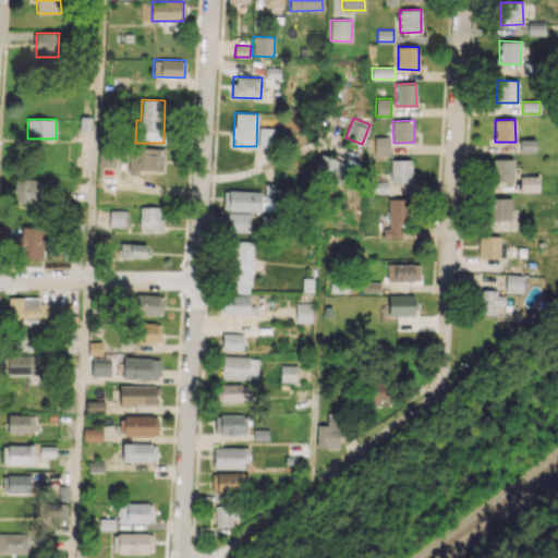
[(258,145),(276,145),(276,128),(258,128),(258,145)]
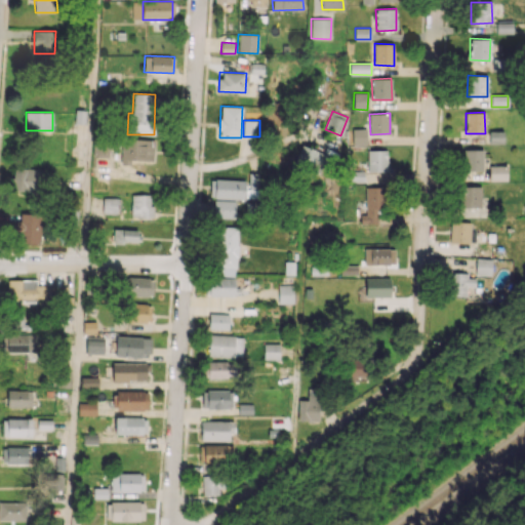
[(353,146),(366,145),(366,128),(352,128),(353,146)]
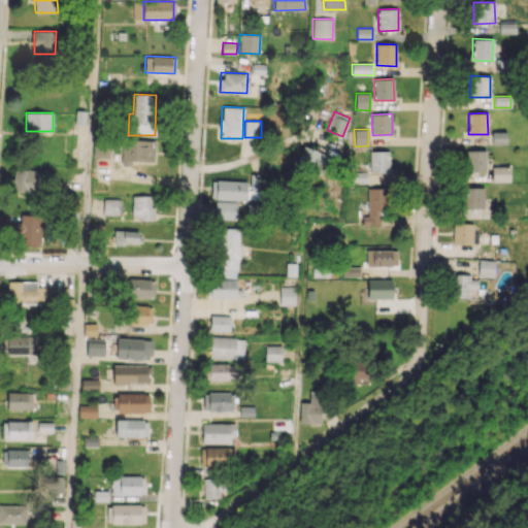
[(506,132),(492,131),(492,143),(506,144),(506,132)]
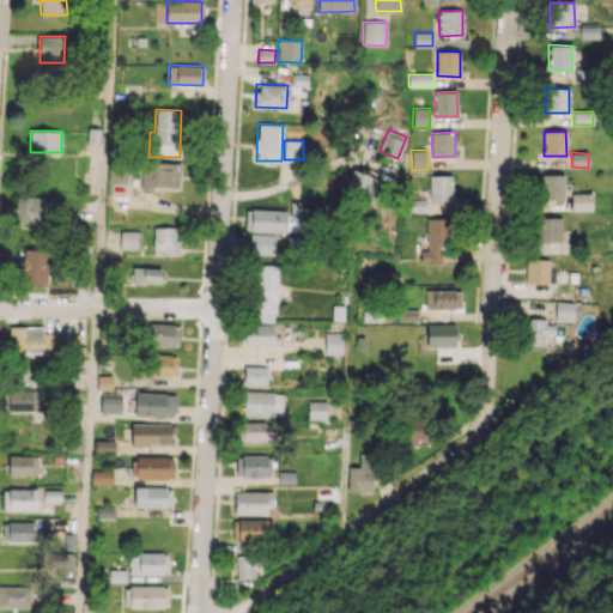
[(180,163),(141,162),(140,192),(152,192),(153,187),(178,188),(180,163)]
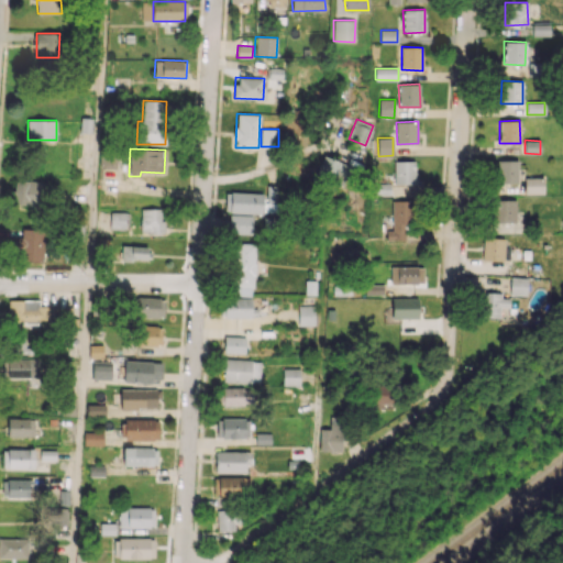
[(351,166),(323,155),(316,175),(343,186),(351,166)]
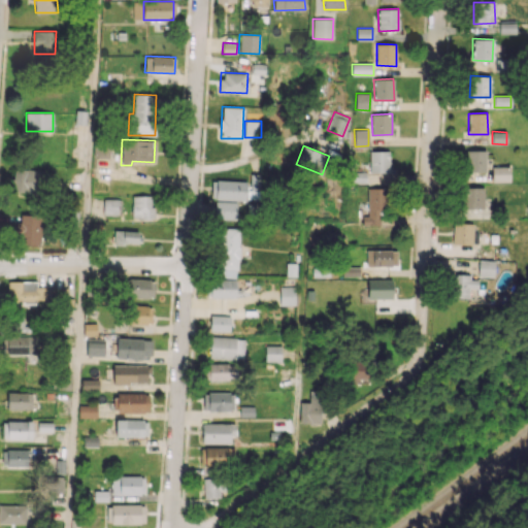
[(486,151),(466,150),(466,171),(485,171),(486,151)]
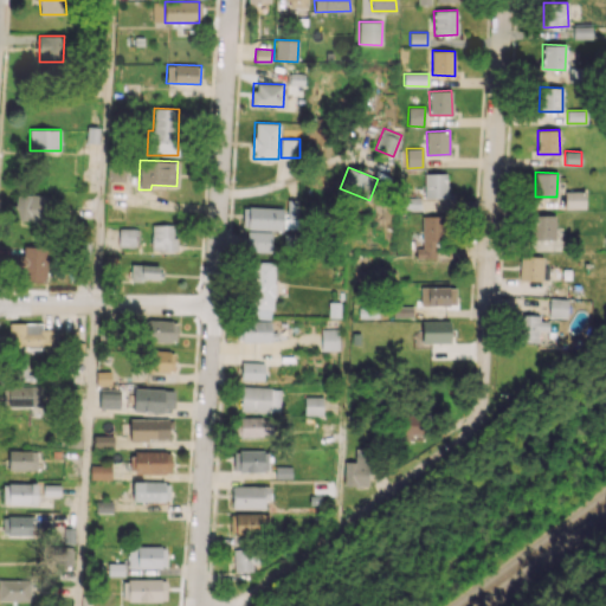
[(446,173),(424,174),(424,199),(446,199),(446,173)]
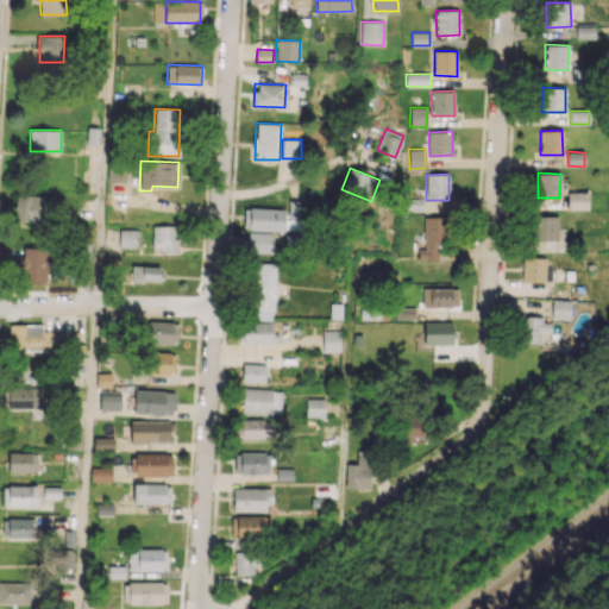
[(567,209),(588,209),(588,192),(567,192),(567,209)]
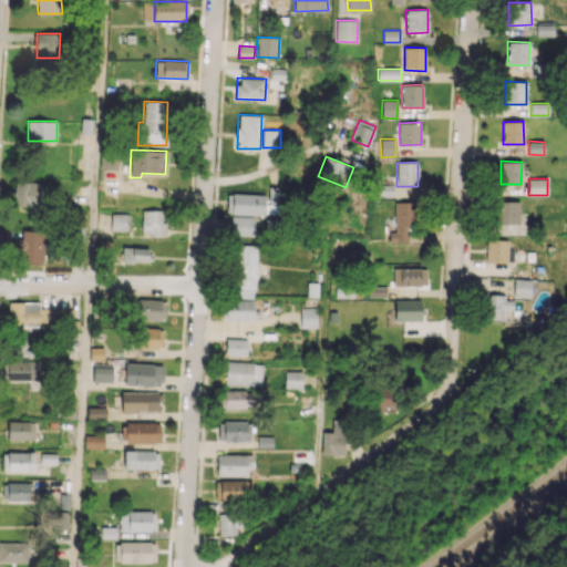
[(45,207),(45,183),(14,182),(14,207),(45,207)]
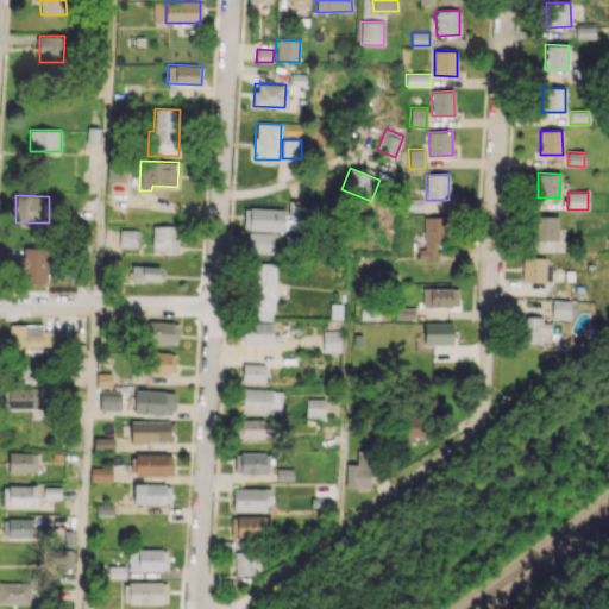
[(244,207),(244,230),(284,231),(284,209),(244,207)]
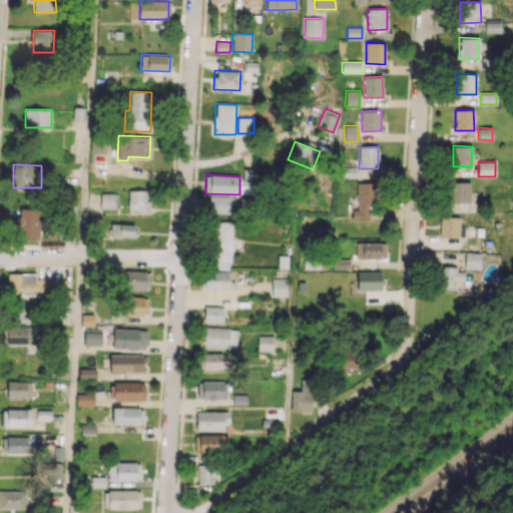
[(469,202),(470,181),(451,181),(450,202),(469,202)]
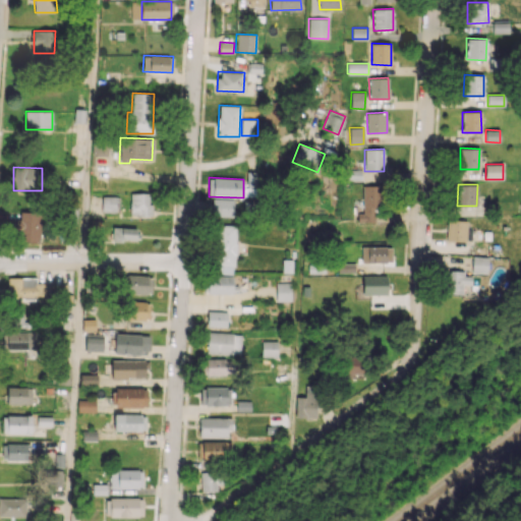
[(380,185),(362,185),(362,213),(357,213),(357,223),(374,223),(374,207),(380,207),(380,185)]
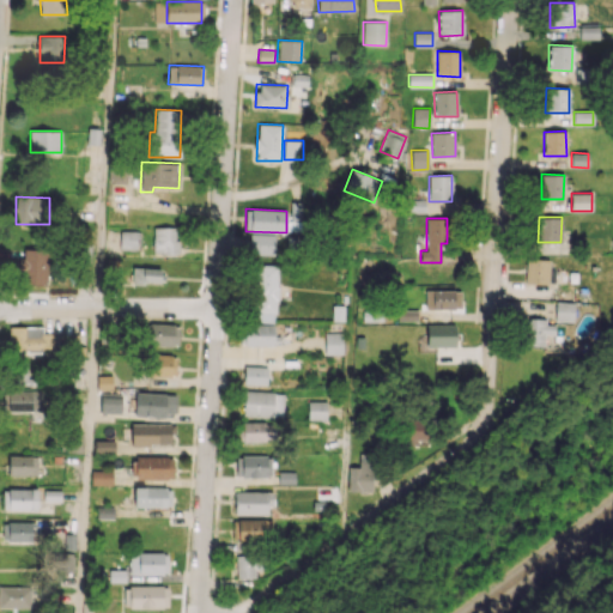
[(152,253),(177,254),(177,228),(153,226),(152,253)]
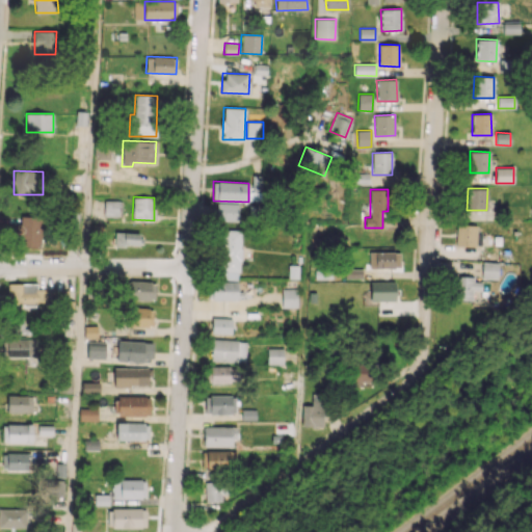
[(104,215),(117,216),(118,201),(104,201),(104,215)]
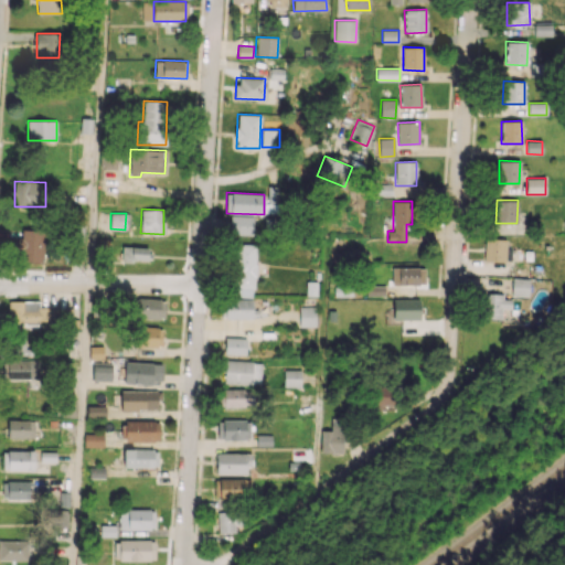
[(230,234),(253,235),(254,216),(231,215),(230,234)]
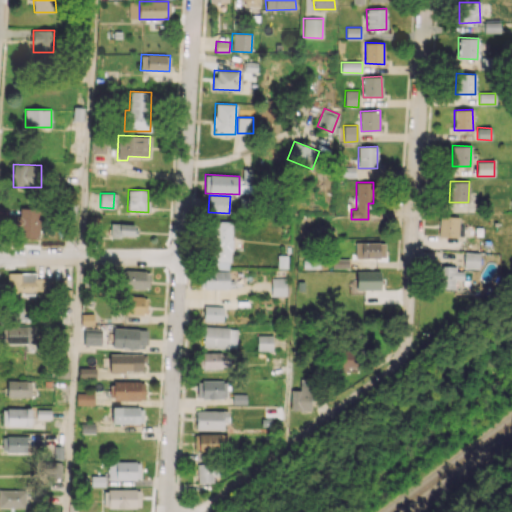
[(38,208),(17,208),(17,237),(38,237),(38,208)]
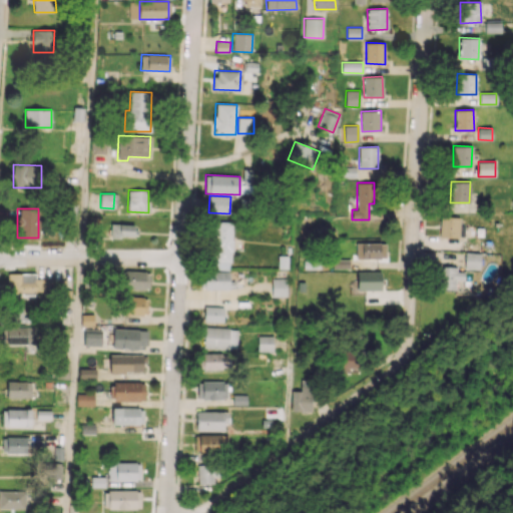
[(459,217),(440,216),(439,236),(459,237),(459,217)]
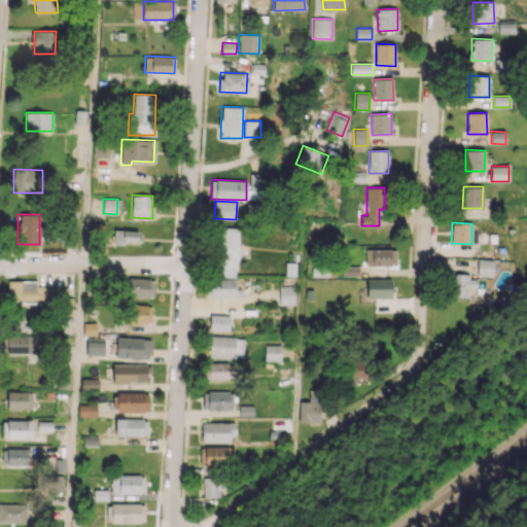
[(239,227),(218,227),(217,277),(238,277),(239,227)]
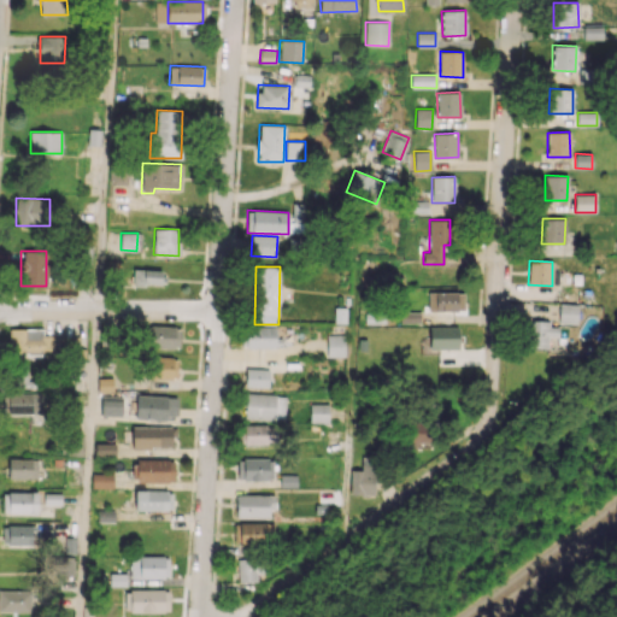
[(165,285),(165,270),(133,269),(133,285),(165,285)]
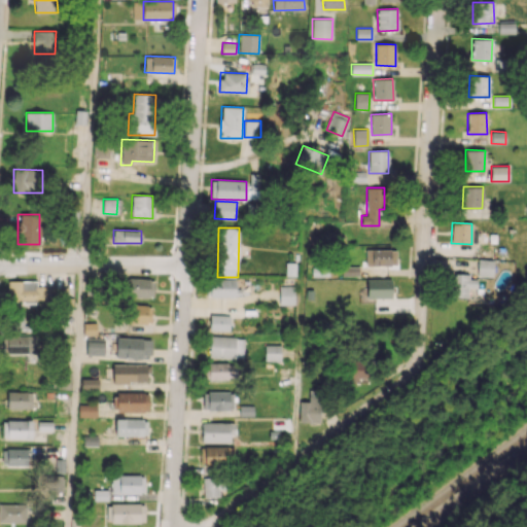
[(396,249),(365,248),(364,266),(396,266),(396,249)]
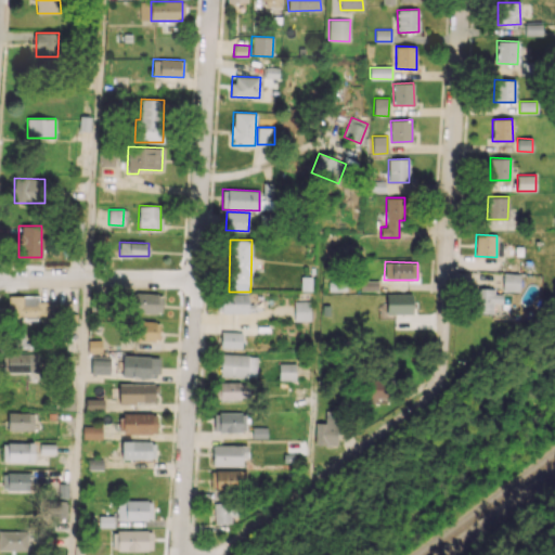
[(503,291),(519,291),(519,273),(503,273),(503,291)]
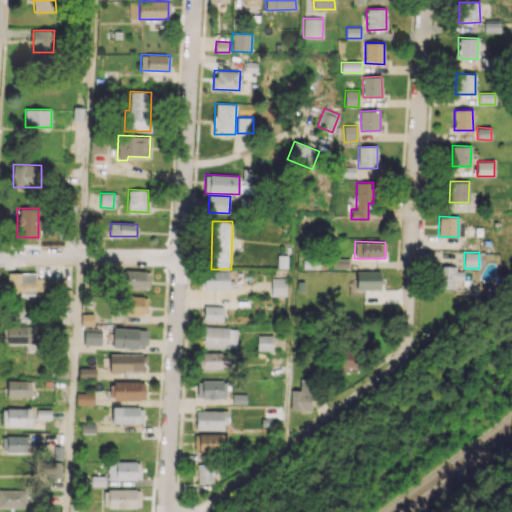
[(464,271),(456,271),(456,266),(437,265),(436,288),(454,288),(455,279),(463,279),(464,271)]
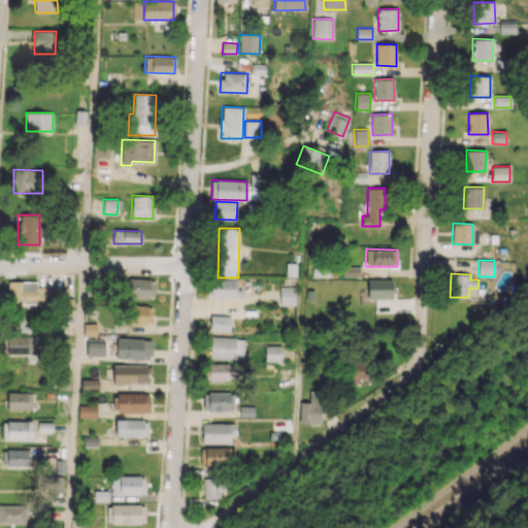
[(154,278),(127,279),(127,298),(154,297),(154,278)]
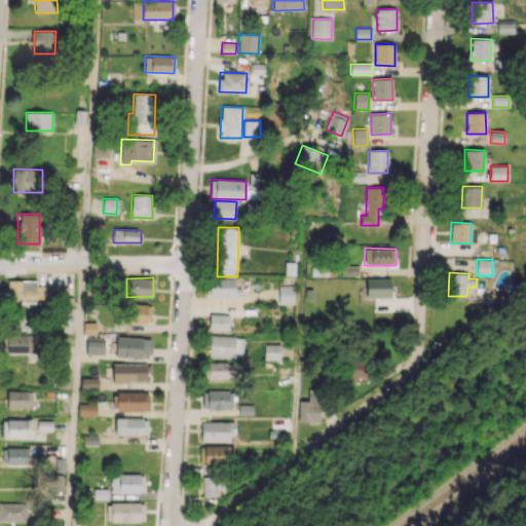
[(236,279),(208,278),(208,296),(236,296),(236,279)]
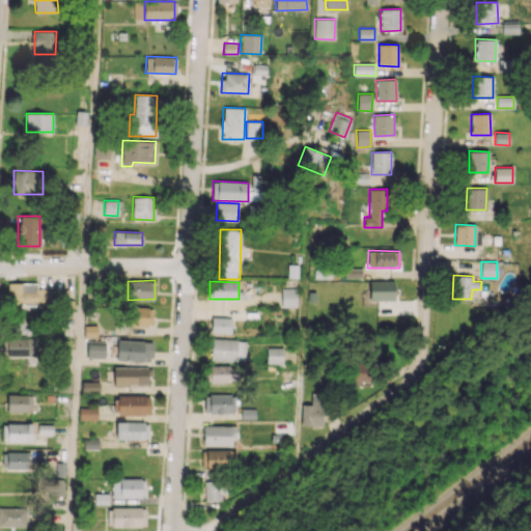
[(394,281),(369,281),(369,301),(394,300),(394,281)]
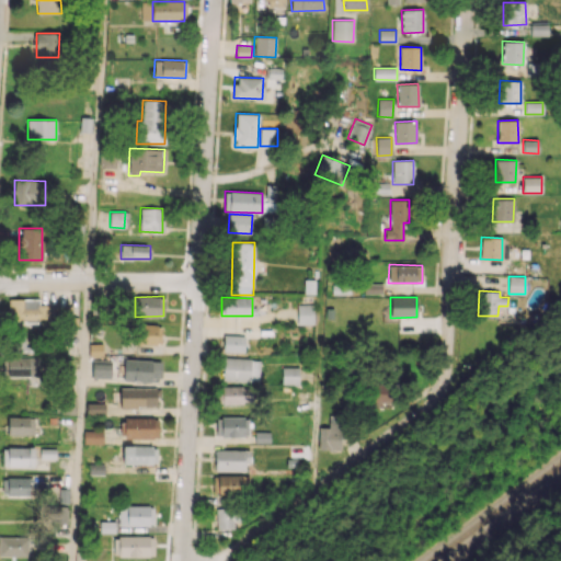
[(9,322),(48,321),(47,305),(39,305),(39,298),(8,299),(9,322)]
